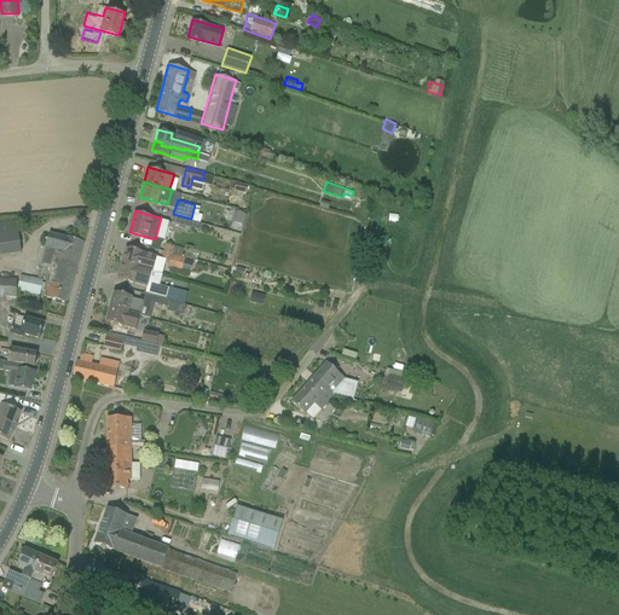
[(238,210),(235,221),(242,222),(246,213),(238,210)]
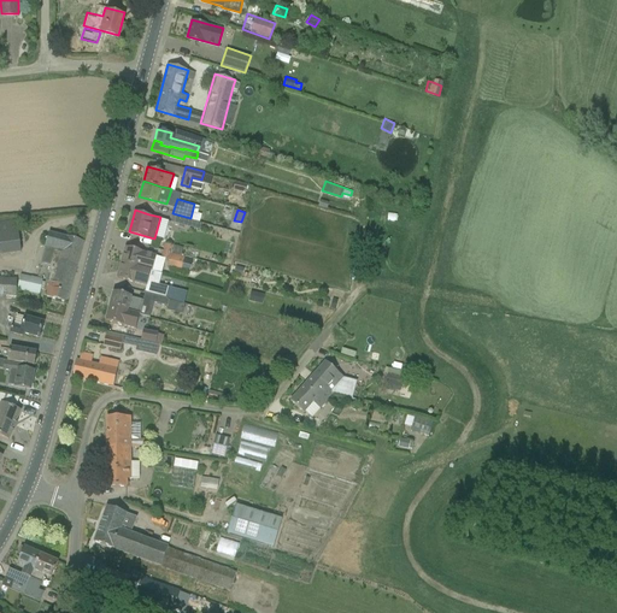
[(171,220),(188,225),(191,218),(172,213),(171,220)]
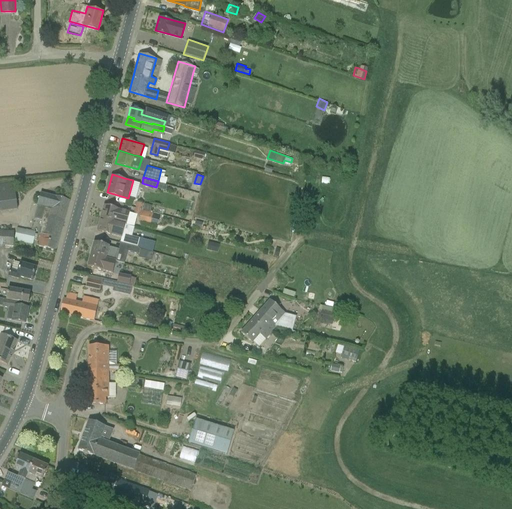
[(0,182),(0,209),(19,206),(15,180),(0,182)]
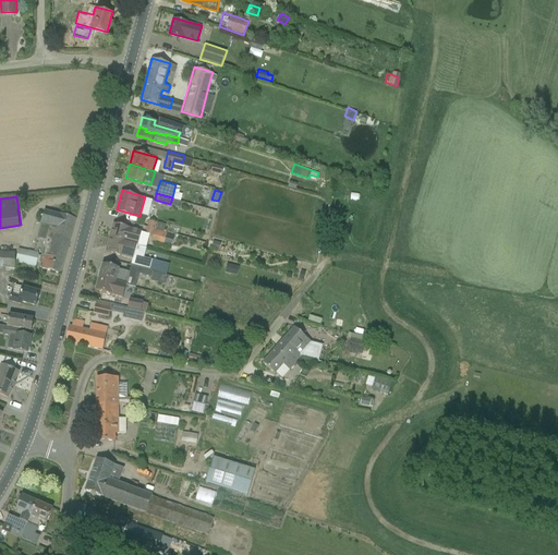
[(63,258),(74,217),(44,208),(40,220),(50,224),(43,249),(51,250),(50,255),(63,258)]
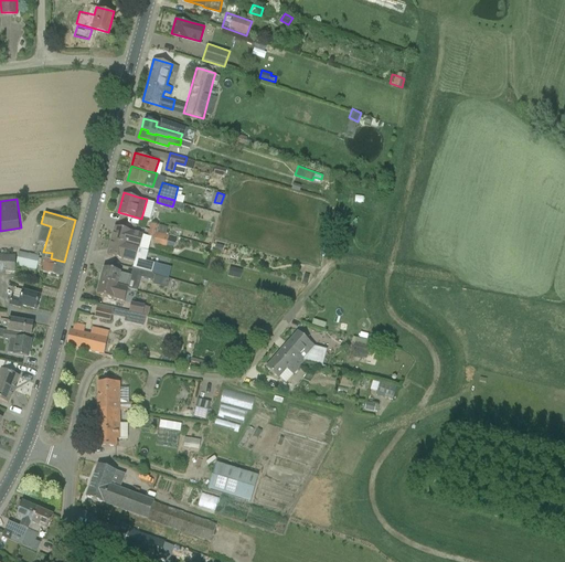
[(144,233),(135,231),(115,225),(110,241),(128,246),(128,244),(137,245),(140,246),(144,233)]
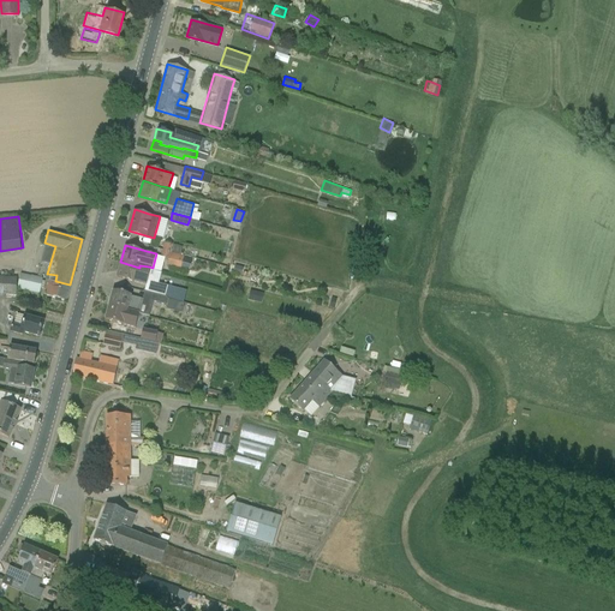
[(183,255),(169,251),(162,249),(161,255),(168,257),(166,263),(179,267),(183,255)]
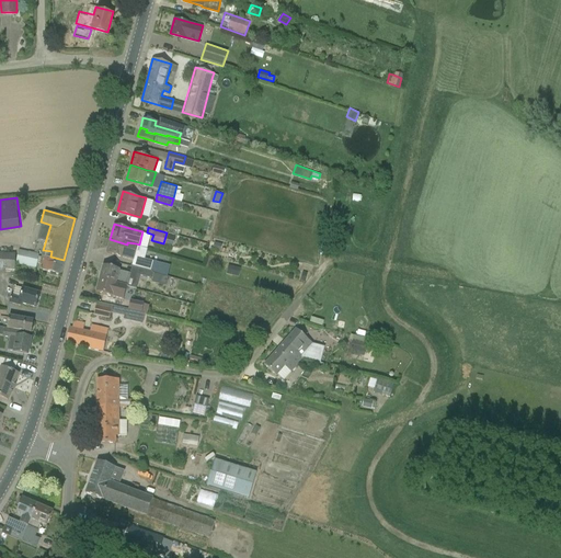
[(132,258),(136,243),(127,242),(127,245),(110,239),(106,251),(132,258)]
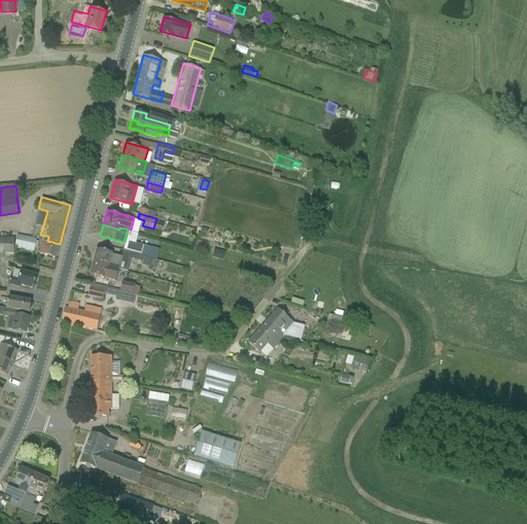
[(209,228),(201,225),(200,233),(207,234),(209,228)]
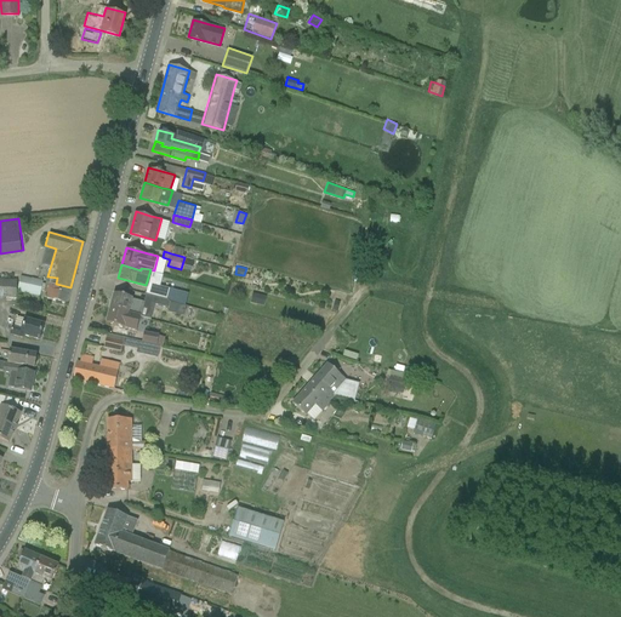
[(40,293),(41,289),(43,281),(44,279),(32,276),(22,274),(22,275),(18,289),(40,295),(40,293)]
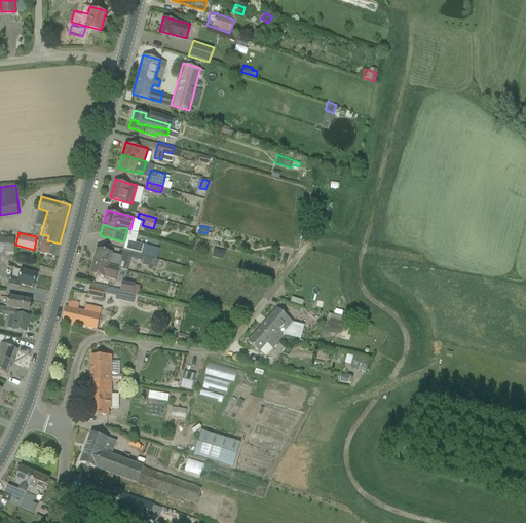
[(0,250),(3,251),(13,252),(14,235),(0,234),(0,250)]
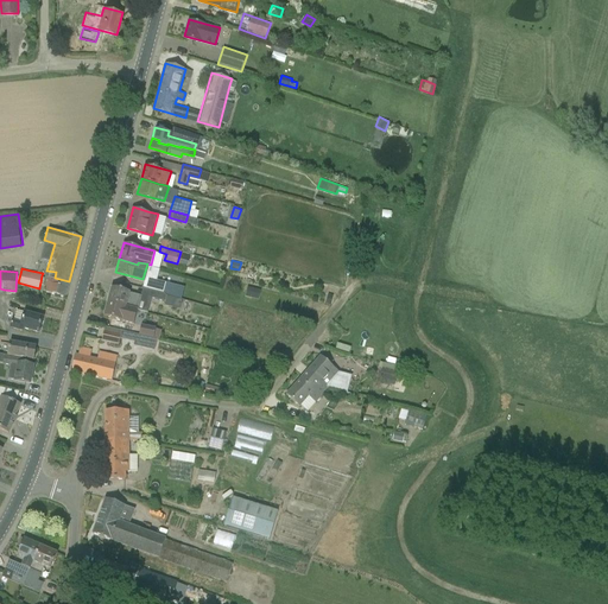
[(65,296),(69,281),(55,278),(56,272),(46,271),(43,284),(45,284),(44,290),(65,296)]
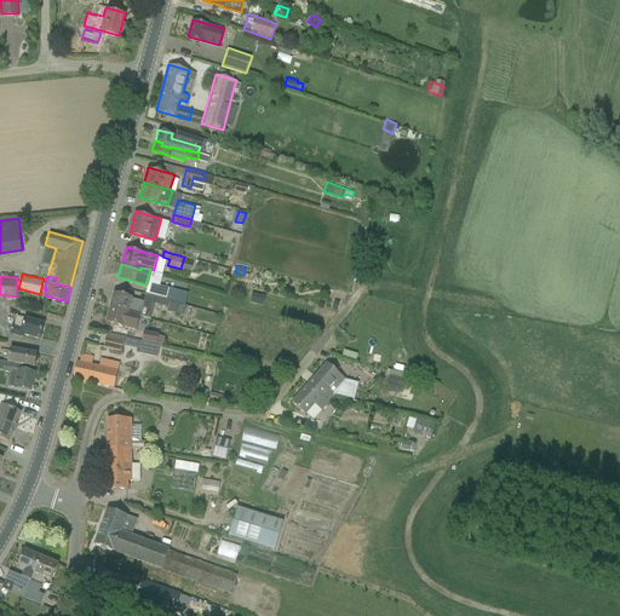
[(167,297),(170,287),(151,282),(148,292),(167,297)]
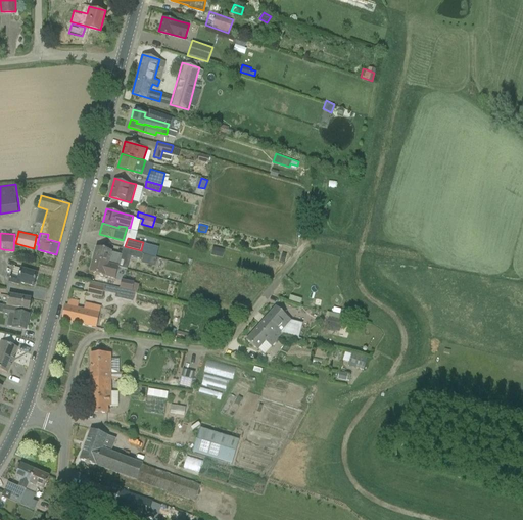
[(116,251),(96,246),(92,260),(116,266),(121,252),(116,251)]
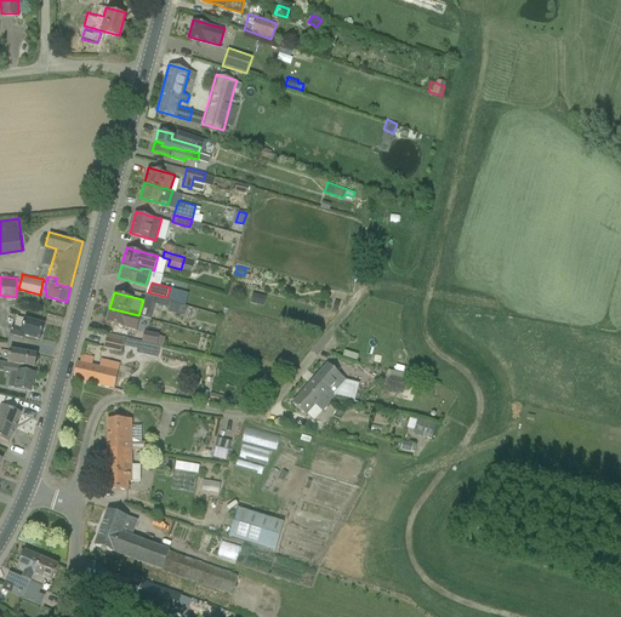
[(153,295),(151,301),(167,306),(169,300),(165,298),(153,295)]
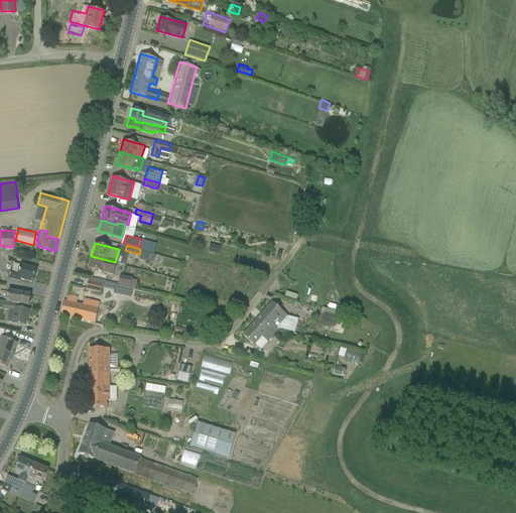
[(139,257),(152,261),(154,253),(142,249),(139,257)]
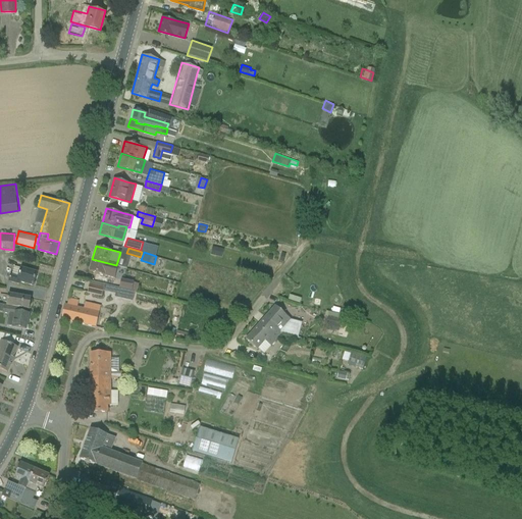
[(117,266),(116,265),(92,259),(89,270),(109,275),(114,277),(117,266)]
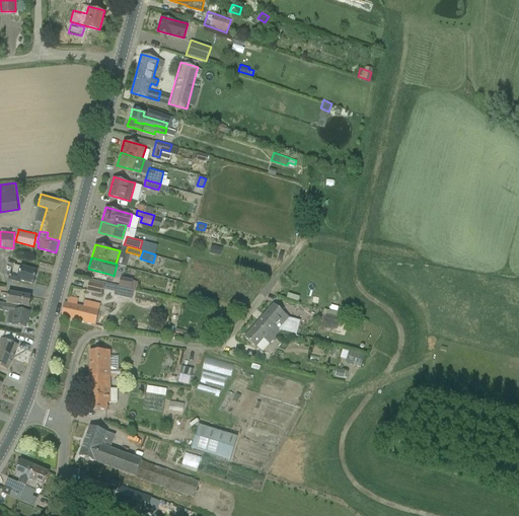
[(20,279),(33,282),(36,270),(21,266),(22,264),(13,261),(8,278),(19,281),(20,279)]
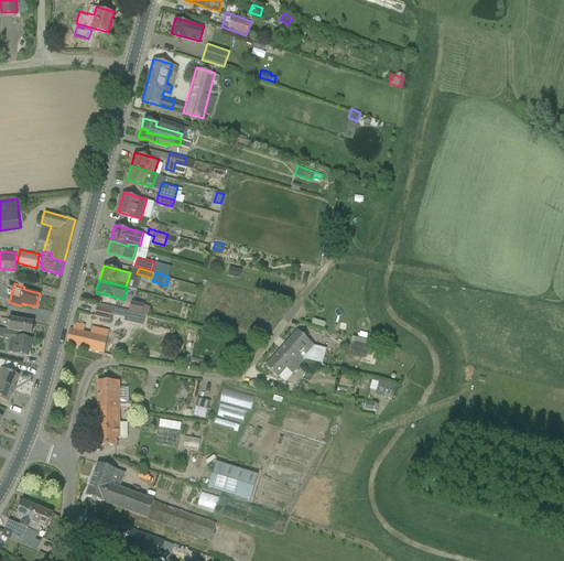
[(142,312),(144,304),(131,301),(129,310),(142,312)]
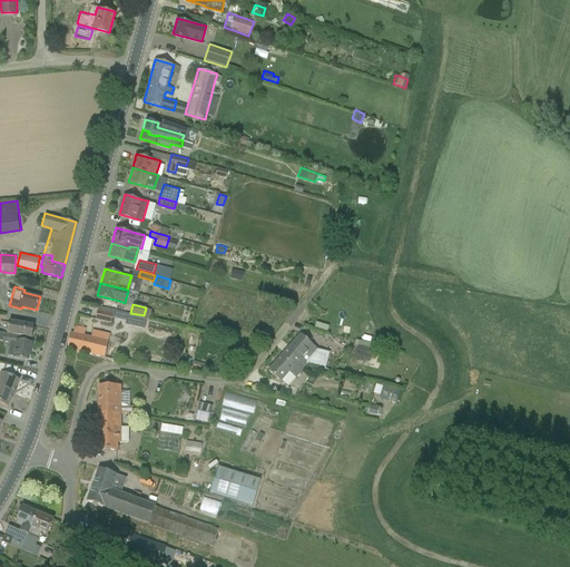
[(111,322),(112,314),(97,311),(95,318),(111,322)]
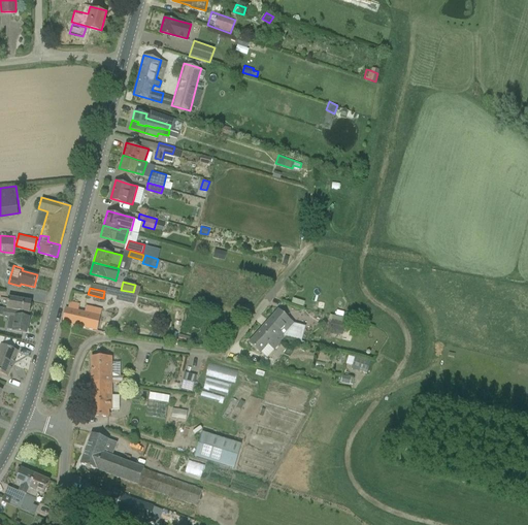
[(24,310),(29,310),(31,300),(8,296),(6,307),(24,310)]
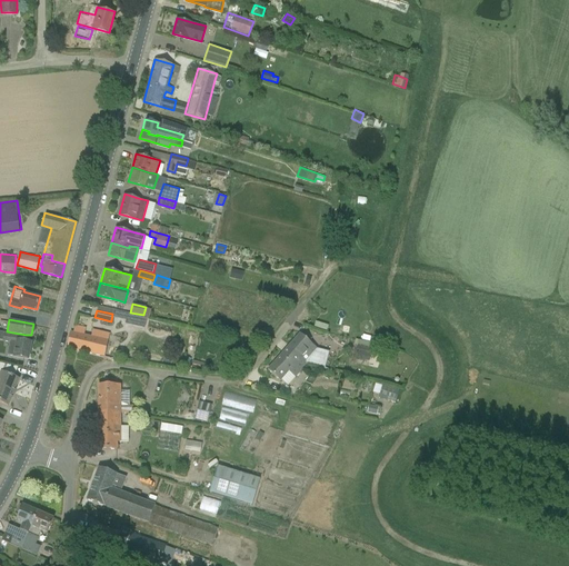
[(70,330),(67,346),(68,346),(105,355),(108,338),(83,333),(86,327),(75,325),(73,331),(70,330)]
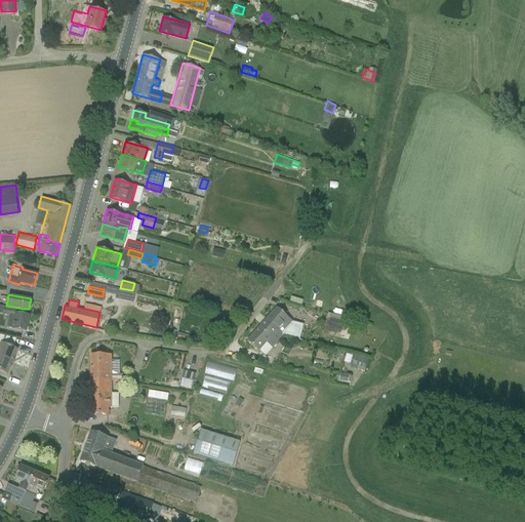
[(0,312),(2,312),(2,313),(8,314),(6,326),(12,326),(12,327),(26,329),(29,314),(24,313),(24,309),(6,306),(4,305),(0,304),(0,312)]
